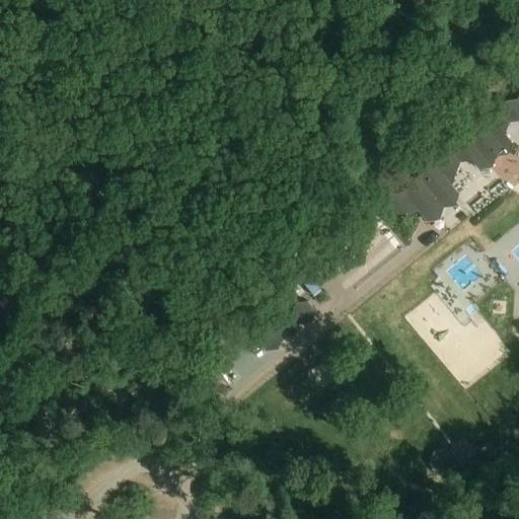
[(518,96),(518,100),(506,102),(502,114),(490,116),(486,127),(473,129),(468,140),(457,142),(452,153),(441,155),(436,166),(424,168),(420,179),(408,181),(403,193),(391,195),(387,206),(393,215),(406,213),(411,202),(420,201),(422,204),(420,212),(426,220),(438,219),(442,207),(454,206),(458,195),(451,186),(443,187),(440,183),(443,175),(455,173),(459,162),(472,160),(479,169),(492,167),(496,156),(508,154),(512,143),(504,134),(509,122),(518,120),(518,96)]
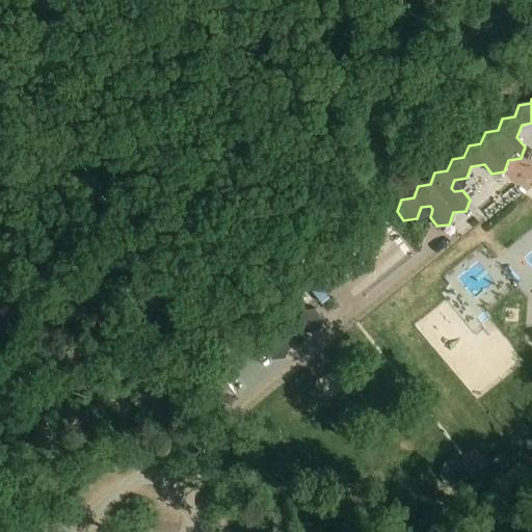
[(292,260),(321,297),(328,291),(299,255),(292,260)]
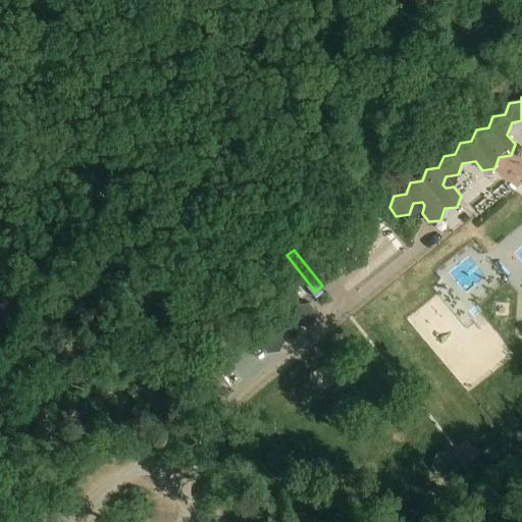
[(284,318),(294,317),(297,308),(298,306),(286,293),(272,304),(284,318)]
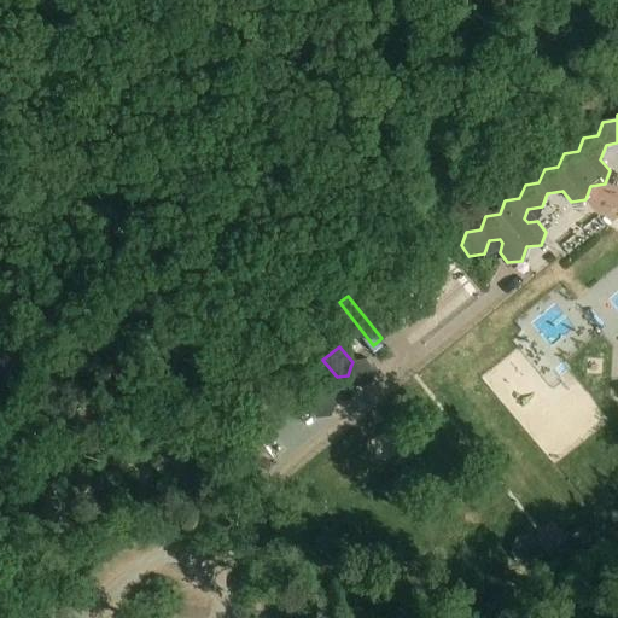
[(369,384),(375,369),(367,360),(353,362),(351,365),(348,375),(337,377),(333,378),(328,391),(314,394),(309,404),(319,418),(331,415),(336,402),(350,400),(355,386),(369,384)]
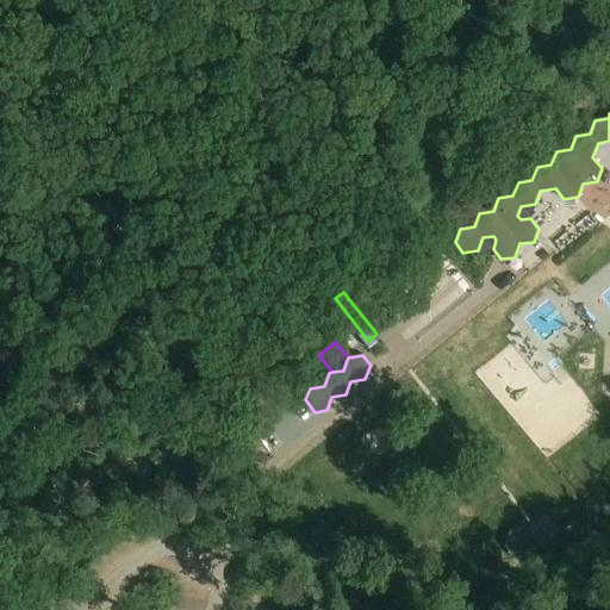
[(259,439),(249,447),(262,464),(272,456),(259,439)]
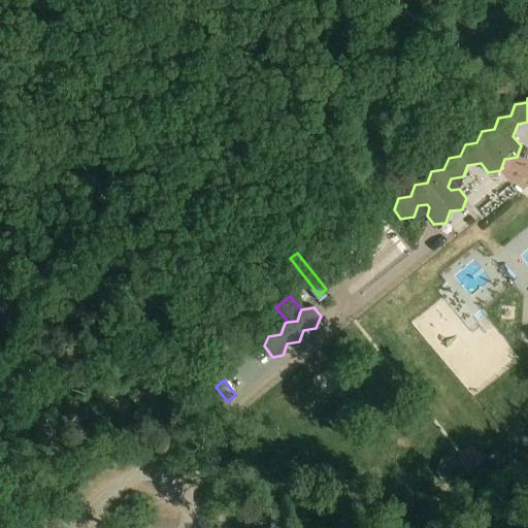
[(459,480),(463,468),(456,459),(443,461),(439,472),(447,483),(459,480)]
